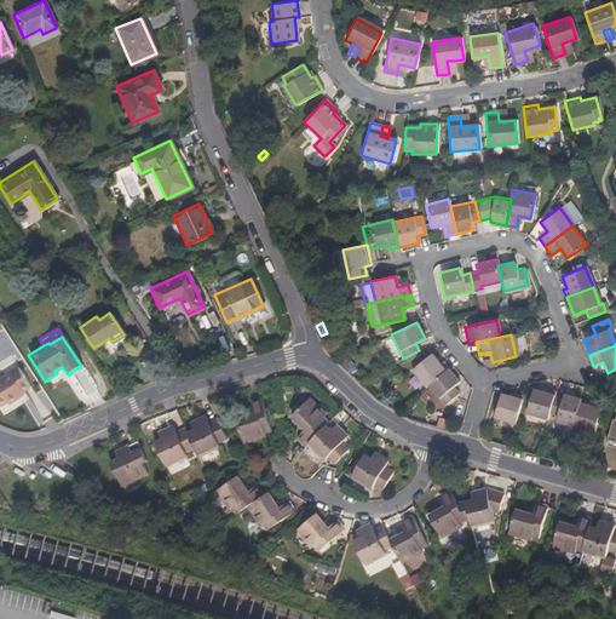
[(424,387),(426,385),(445,368),(441,362),(438,365),(430,354),(410,370),(424,387)]
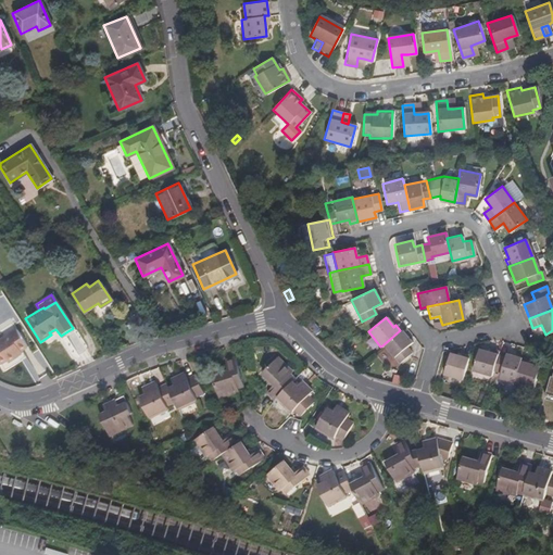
[(12,354),(17,351),(25,345),(14,329),(0,338),(0,363),(4,360),(7,362),(14,357),(12,354)]
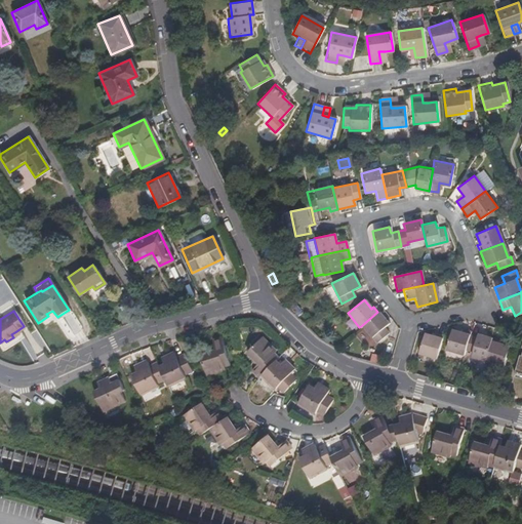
[(71,335),(79,330),(69,312),(59,317),(71,335)]
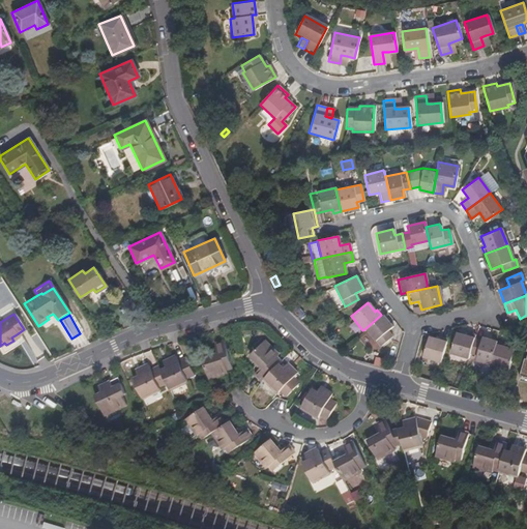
[(391,326),(381,315),(364,329),(379,347),(391,338),(385,331),(391,326)]
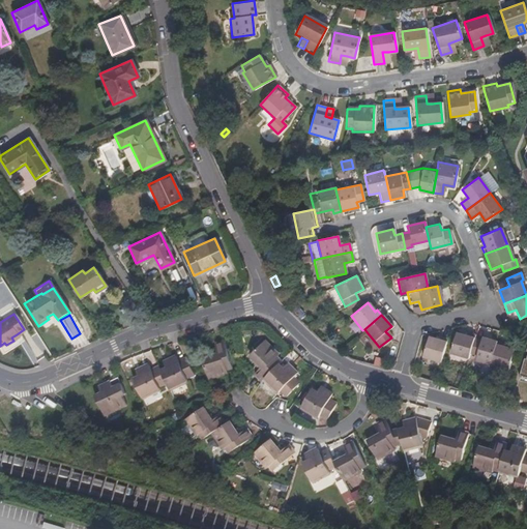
[(59,320),(55,322),(67,341),(70,339),(59,320)]
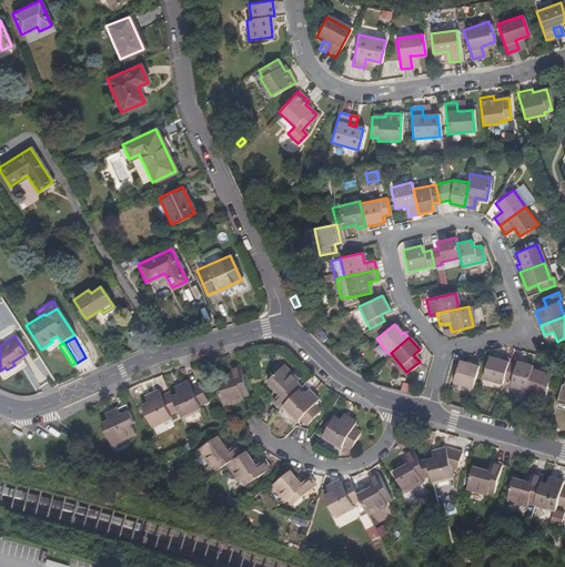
[(502,382),(503,377),(507,361),(508,356),(501,354),(500,357),(488,354),(482,376),(502,382)]
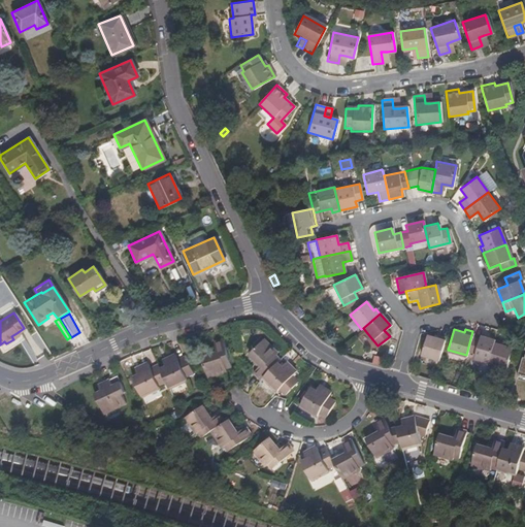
[(472,357),(488,361),(494,337),(479,333),(478,337),(471,335),(467,351),(473,353),(472,357)]
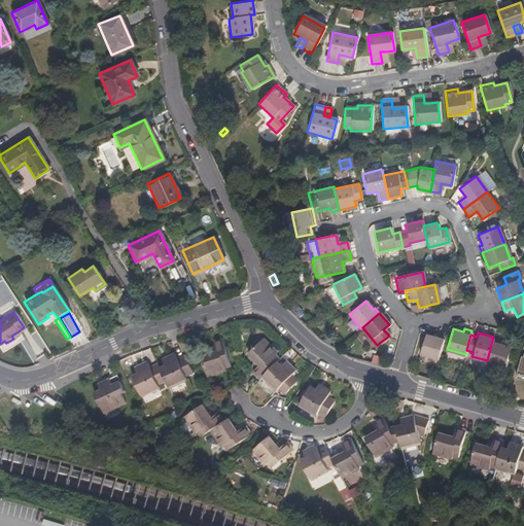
[(437,360),(444,338),(437,336),(435,339),(424,336),(418,355),(437,360)]
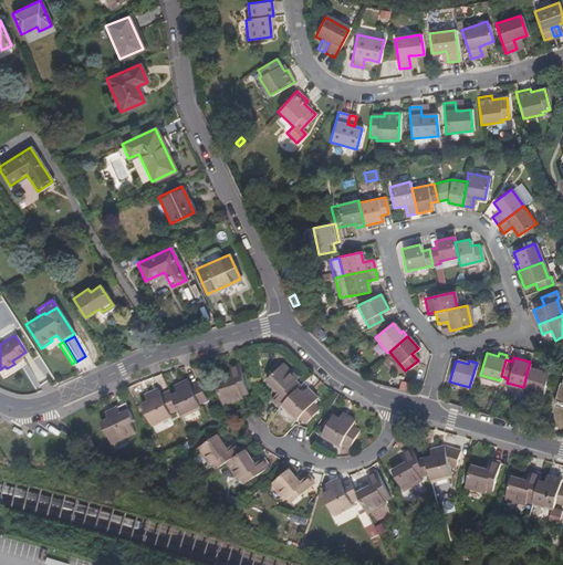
[(538,364),(530,362),(523,387),(542,393),(548,370),(537,368),(538,364)]
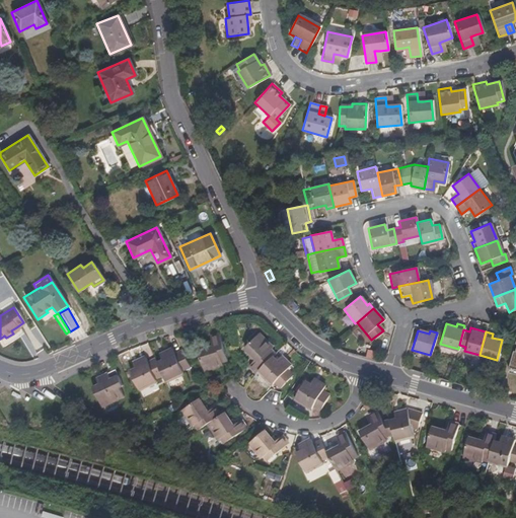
[(208,336),(210,343),(211,346),(207,347),(197,350),(202,369),(221,363),(220,360),(225,359),(217,333),(208,336)]
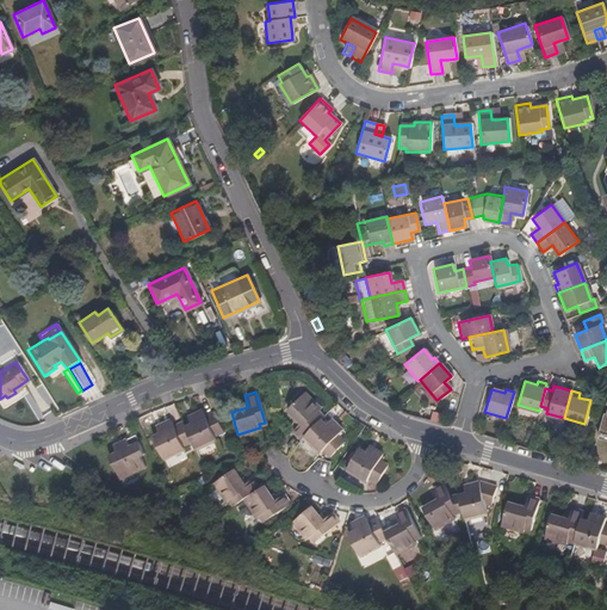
[(290,431),(298,439),(301,437),(310,426),(319,418),(321,416),(316,411),(319,407),(303,392),(285,408),(295,418),(298,423),(296,425),(290,431)]
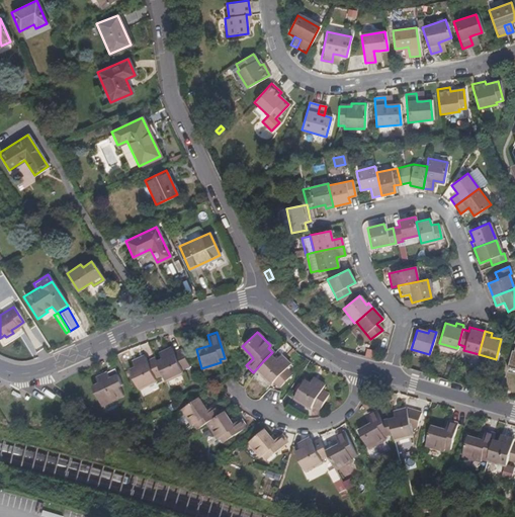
[(164,357),(159,359),(155,361),(161,373),(164,380),(182,372),(179,368),(187,365),(180,349),(172,353),(169,347),(161,351),(164,357)]
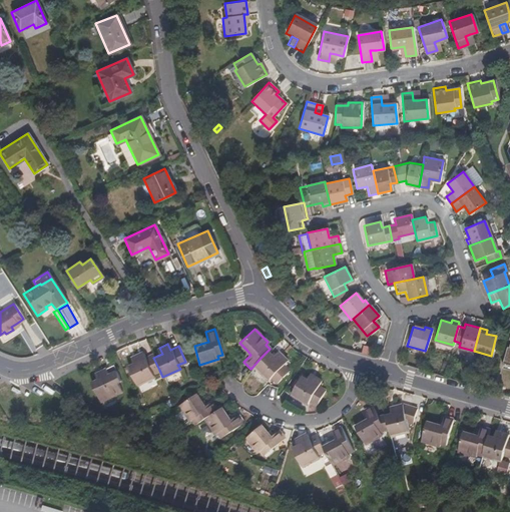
[(275,358),(272,355),(268,351),(261,358),(252,367),(266,380),(269,378),(275,384),(288,370),(282,364),(286,360),(280,354),(275,358)]
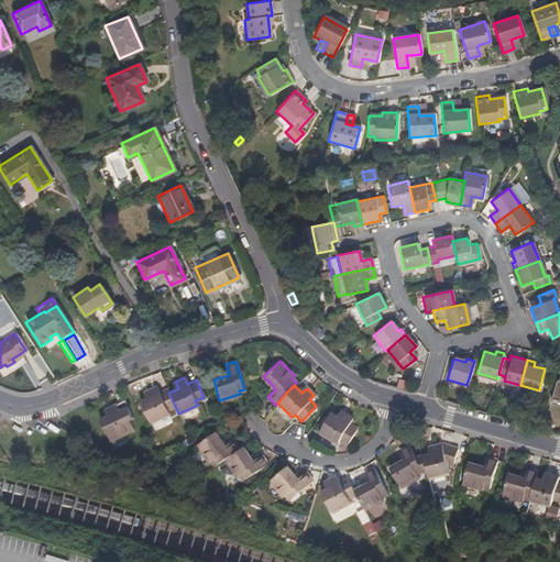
[(149,397),(143,399),(140,401),(150,422),(168,414),(167,410),(175,406),(168,393),(166,388),(158,392),(155,386),(146,390),(149,397)]
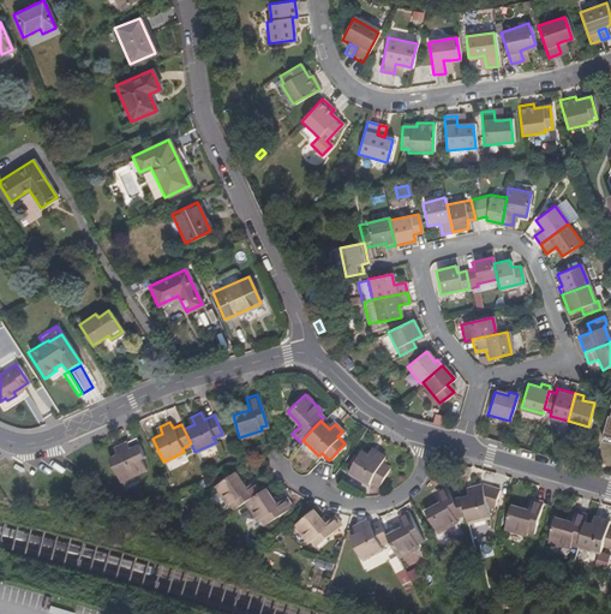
[(119,453),(115,455),(108,458),(118,481),(144,469),(139,458),(143,455),(135,437),(115,446),(119,453)]
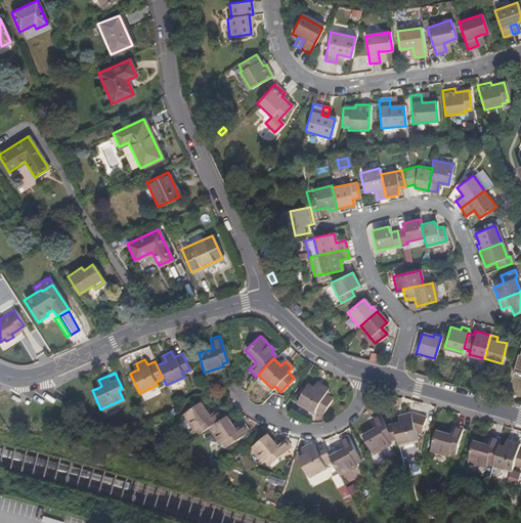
[(315,389),(311,386),(307,384),(295,402),(312,412),(314,409),(321,413),(331,398),(323,394),(327,388),(318,383),(315,389)]
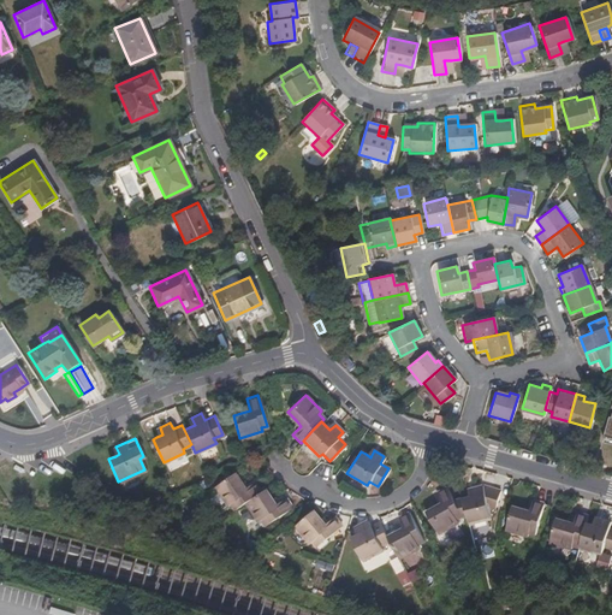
[(243,488),(241,483),(233,473),(213,486),(225,504),(229,502),(233,509),(243,502),(260,491),(254,482),(247,486),(243,488)]
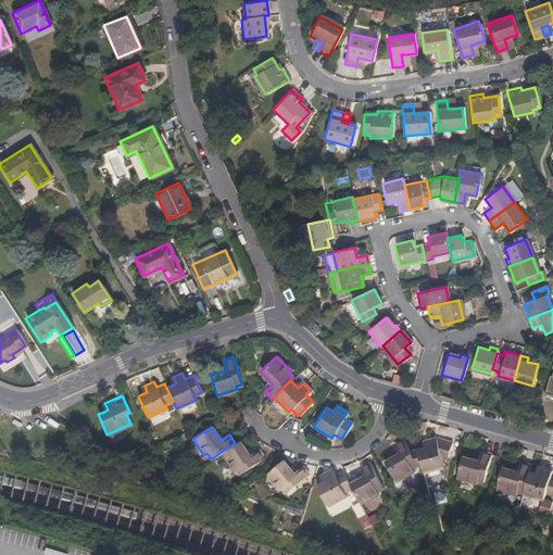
[(426,448),(422,448),(415,450),(419,464),(422,472),(441,467),(439,456),(445,458),(450,442),(435,438),(425,440),(426,448)]
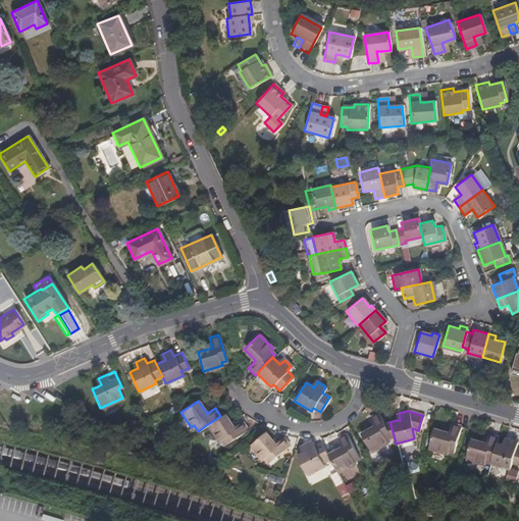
[(394,435),(390,422),(382,423),(377,412),(368,417),(371,422),(372,425),(369,427),(359,432),(368,451),(387,440),(387,436),(394,435)]
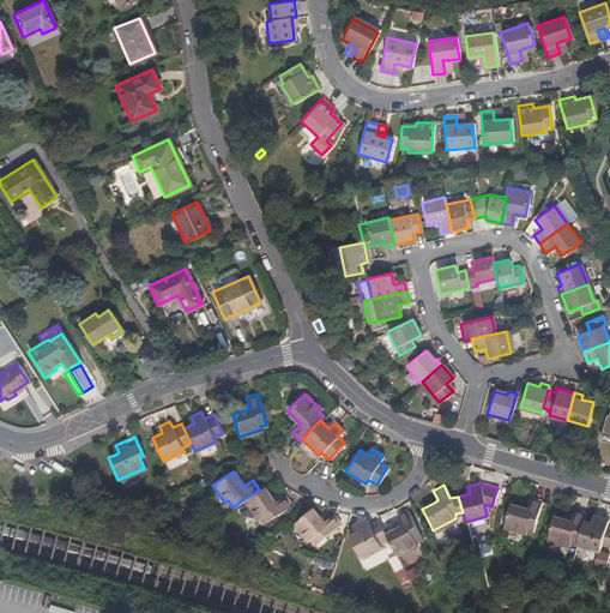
[(270,498),(263,487),(259,490),(242,500),(255,521),(259,518),(263,524),(289,506),(283,497),(276,500),(272,503),(270,498)]
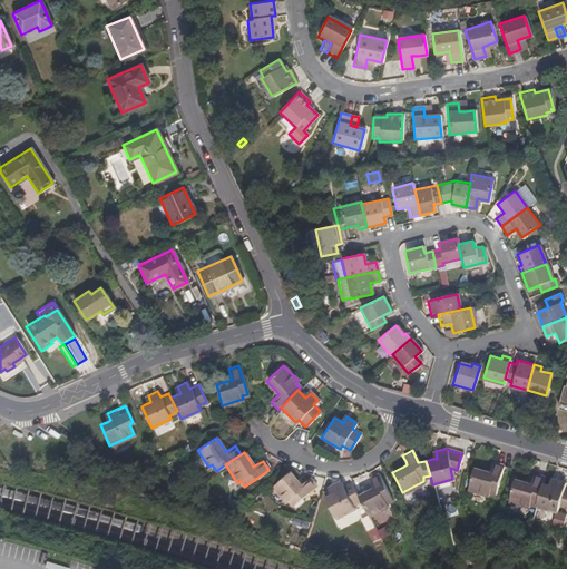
[(492,462),(490,469),(489,472),(484,471),(473,468),(467,489),(487,494),(488,492),(494,493),(502,464),(492,462)]
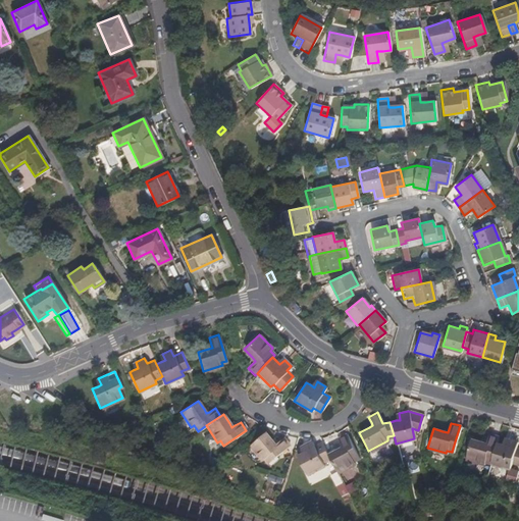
[(282,437),(276,443),(274,445),(270,440),(263,432),(248,445),(260,460),(262,458),(267,463),(289,446),(282,437)]
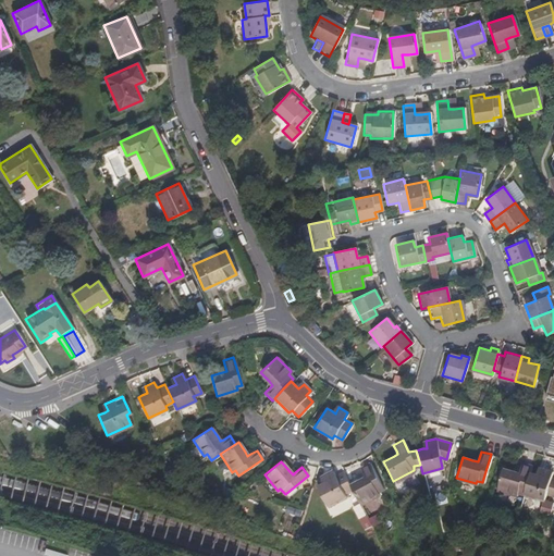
[(359,480),(349,485),(352,490),(359,504),(377,495),(376,493),(382,490),(368,462),(358,467),(362,474),(364,478),(359,480)]
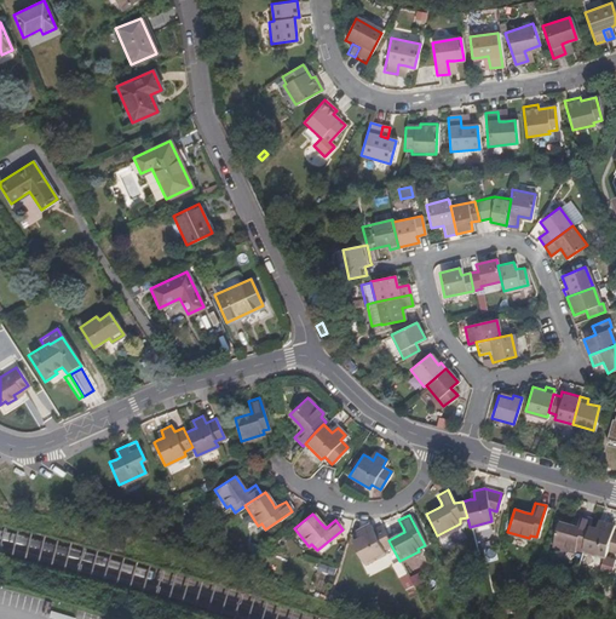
[(574,548),(580,550),(587,526),(589,519),(579,515),(576,522),(575,527),(569,526),(558,522),(551,544),(573,551),(574,548)]
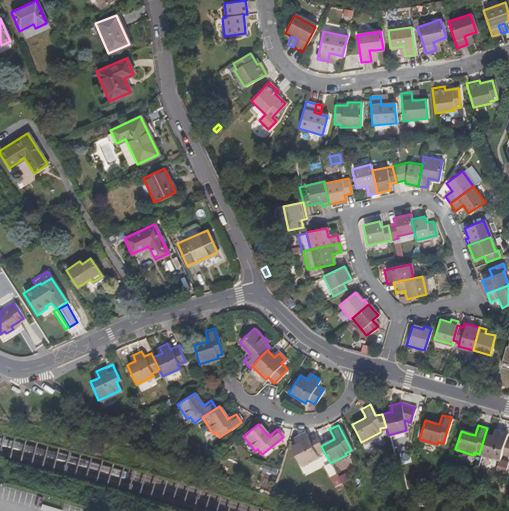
[(479,454),(479,455),(498,460),(499,454),(508,457),(508,451),(508,440),(504,439),(506,433),(494,430),(492,436),(488,434),(485,434),(479,454)]
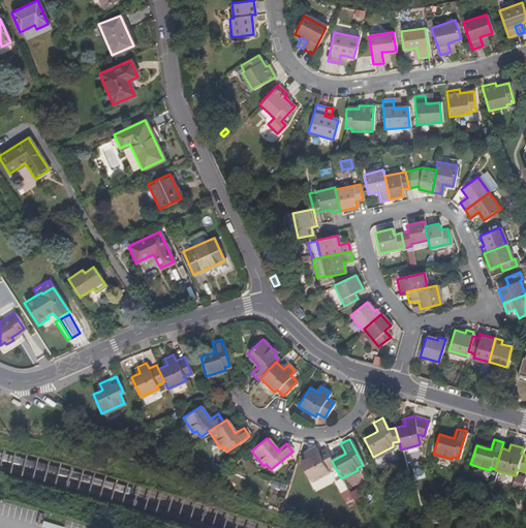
[(309,457),(305,459),(300,461),(310,480),(328,471),(327,468),(334,465),(332,461),(325,447),(317,452),(315,445),(306,451),(309,457)]
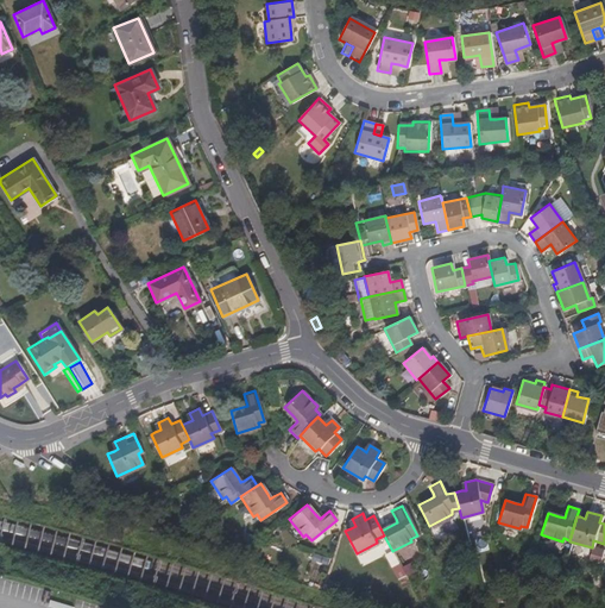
[(325,563),(327,556),(310,552),(309,559),(325,563)]
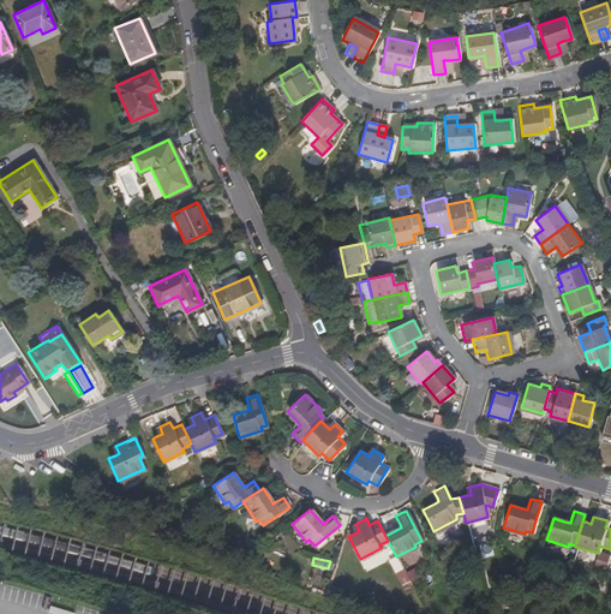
[(394,572),(400,584),(417,576),(412,564),(394,572)]
